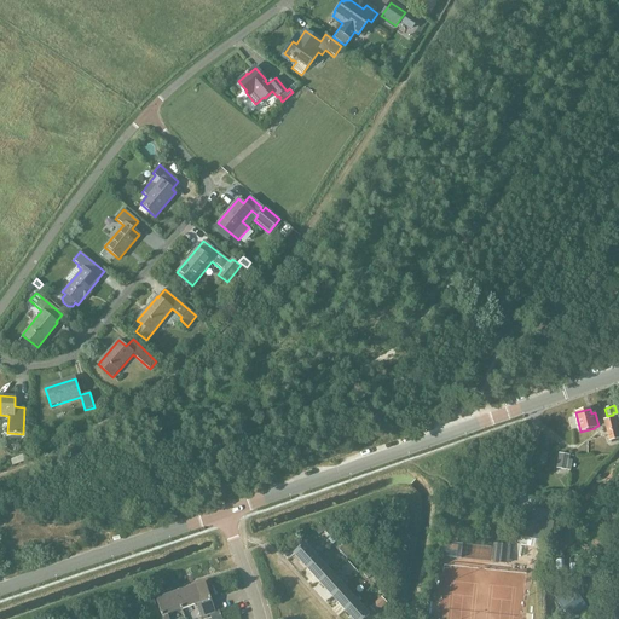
[(618,428),(618,429),(614,417),(602,420),(605,427),(601,427),(602,434),(606,433),(608,441),(611,440),(611,443),(618,441),(618,438),(618,428)]
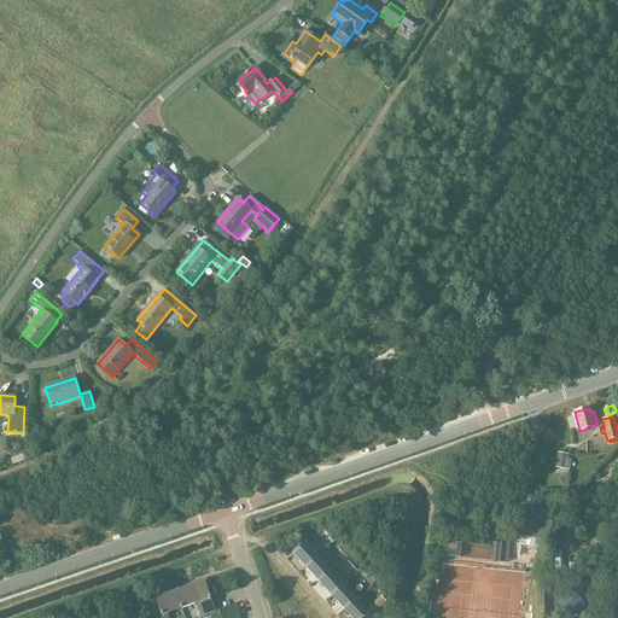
[(571,460),(567,459),(569,454),(558,453),(555,467),(570,470),(571,460)]
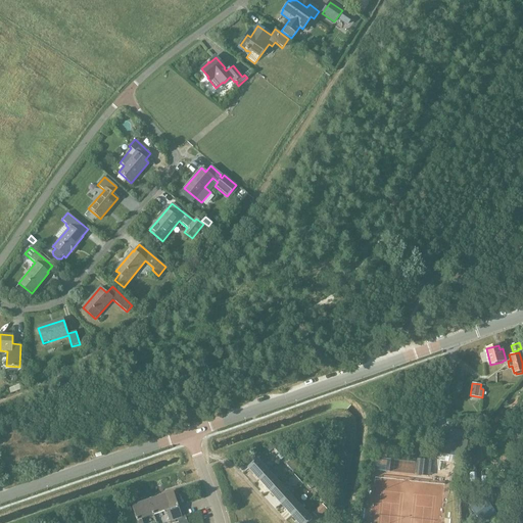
[(465,458),(468,441),(463,440),(465,432),(447,428),(441,453),(459,457),(460,456),(465,458)]
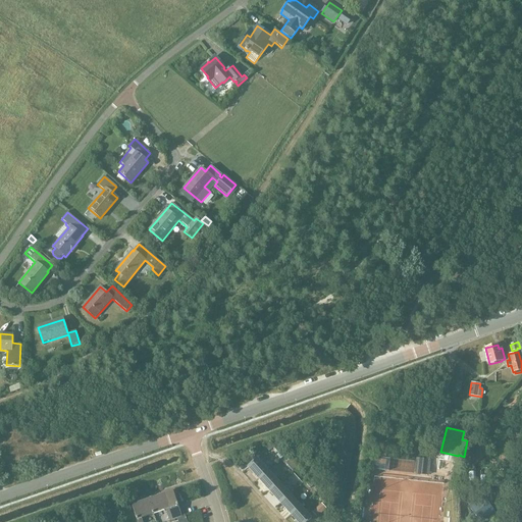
[(268,452),(272,449),(275,447),(273,444),(266,448),(268,452)]
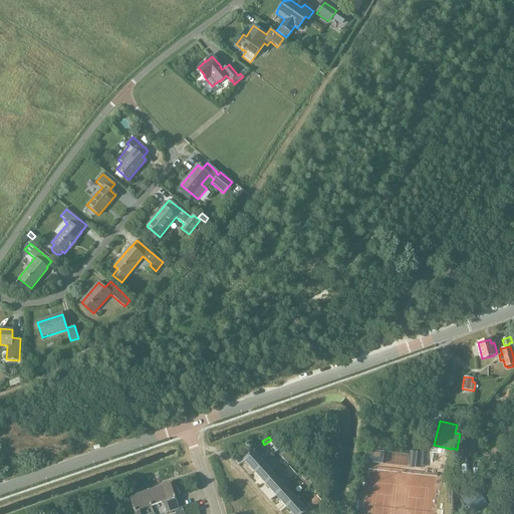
[(244,459),(254,471),(263,463),(252,451),(244,459)]
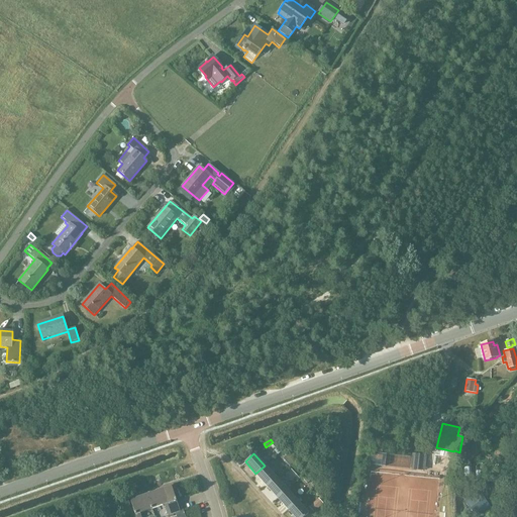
[(425,454),(413,453),(411,469),(424,470),(425,454)]
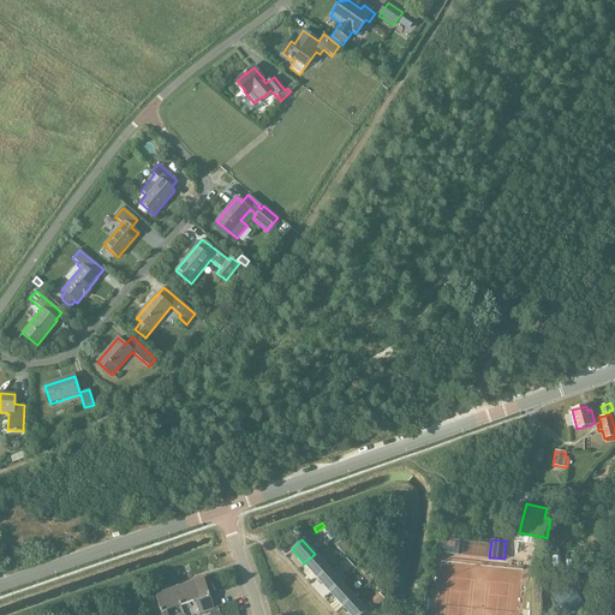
[(340,543),(336,547),(342,555),(347,551),(340,543)]
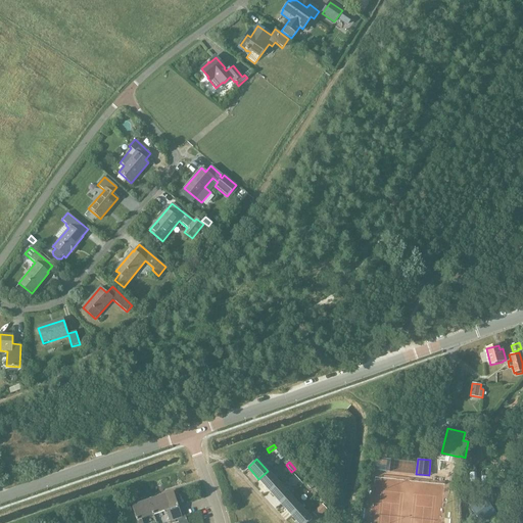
[(268,471),(258,479),(270,491),(279,483),(268,471)]
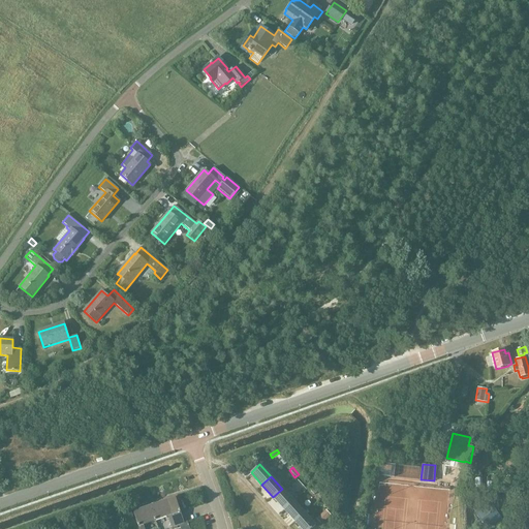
[(313,486),(309,489),(314,495),(318,492),(313,486)]
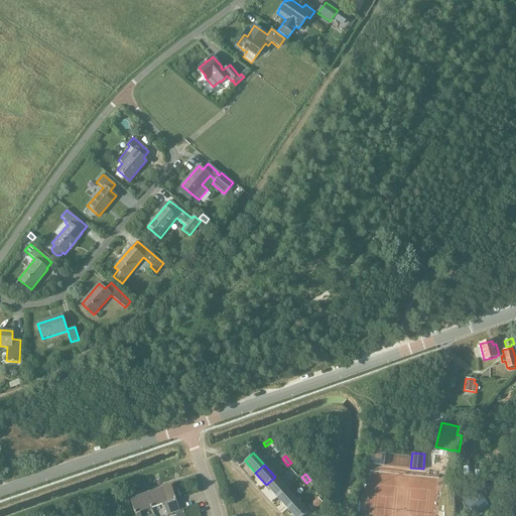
[(285,489),(275,477),(266,485),(277,497),(285,489)]
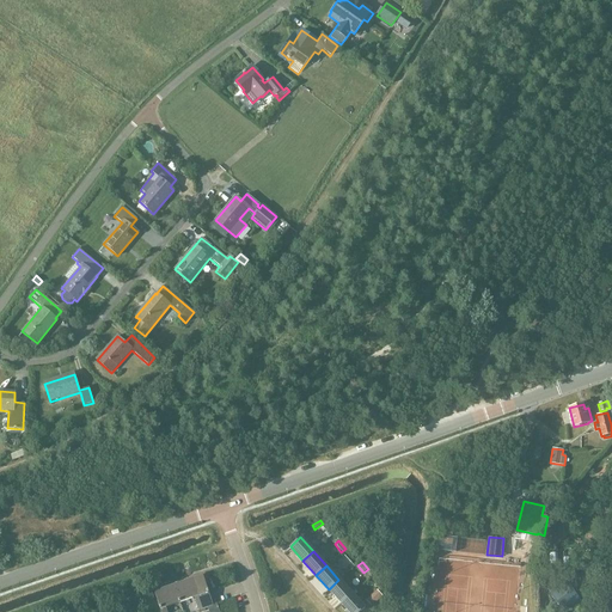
[(195,598),(196,604),(210,599),(203,575),(175,586),(181,603),(195,598)]
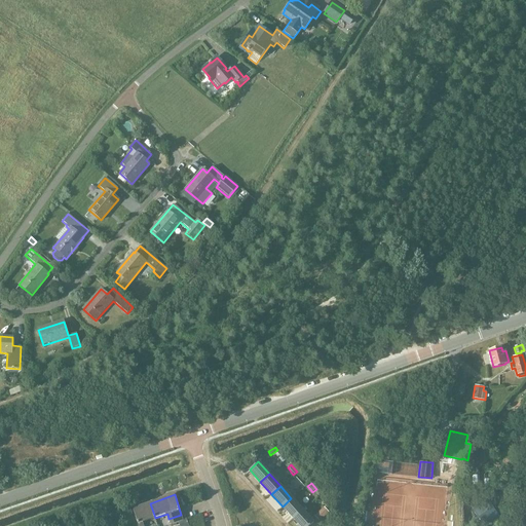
[(291,498),(283,506),(293,518),(302,511),(291,498)]
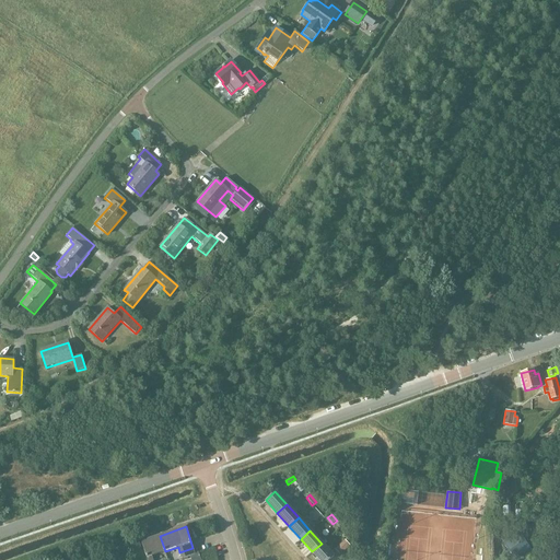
[(520,534),(510,543),(516,550),(511,555),(515,559),(531,546),(520,534)]
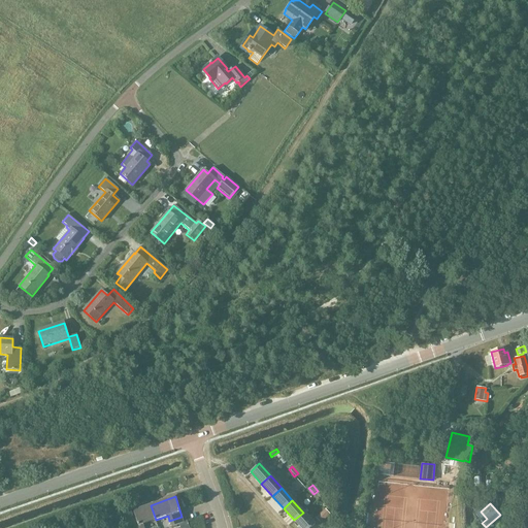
[(144,527),(143,524),(156,520),(151,505),(133,512),(138,527),(144,527)]
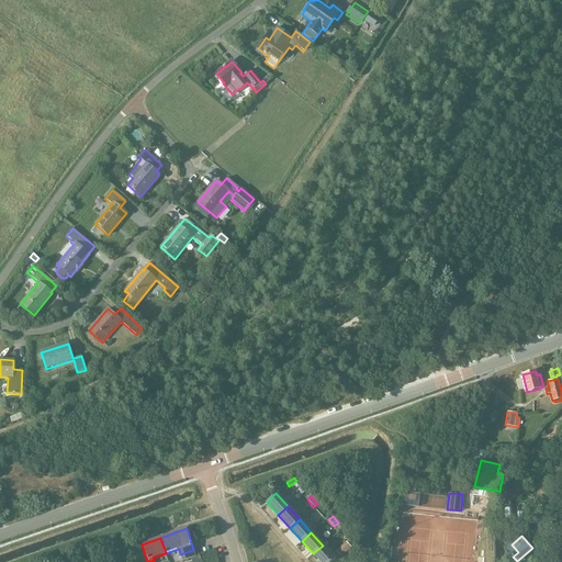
[(137,539),(126,543),(130,553),(141,550),(137,539)]
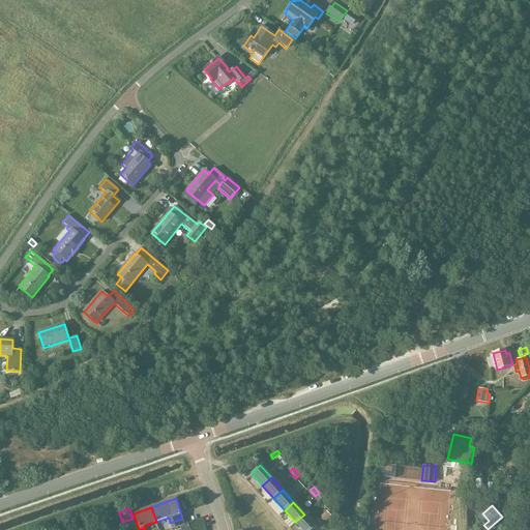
[(326,511),(317,521),(321,525),(330,517),(326,511)]
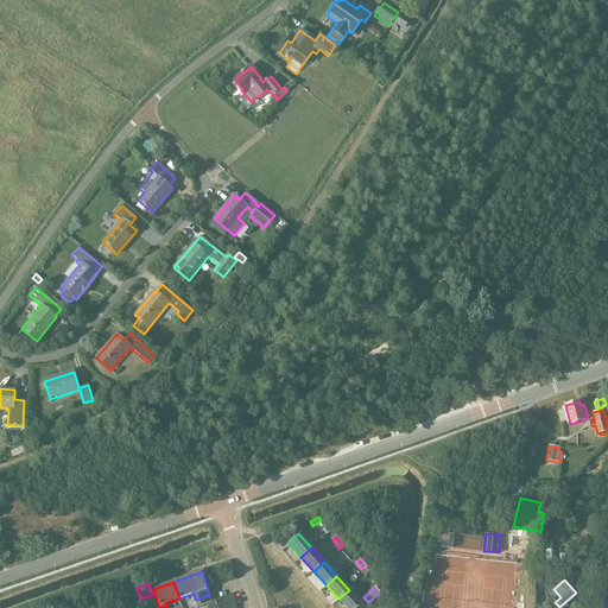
[(356,607),(362,603),(349,590),(339,599),(347,607),(356,607)]
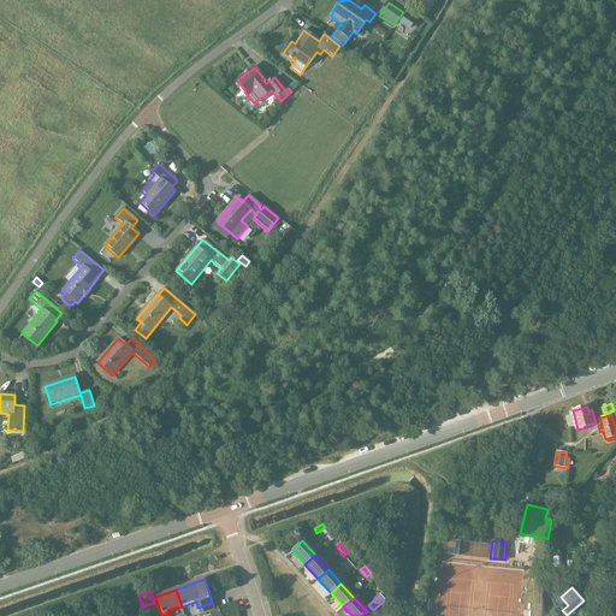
[(214,610),(212,603),(197,608),(200,615),(214,610)]
